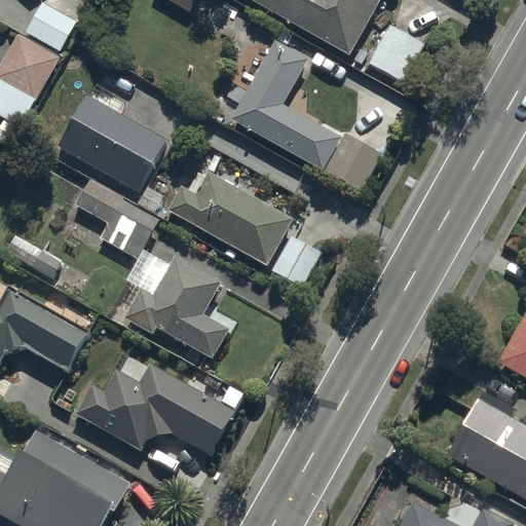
[(198,0),(164,0),(190,15),(198,0)]
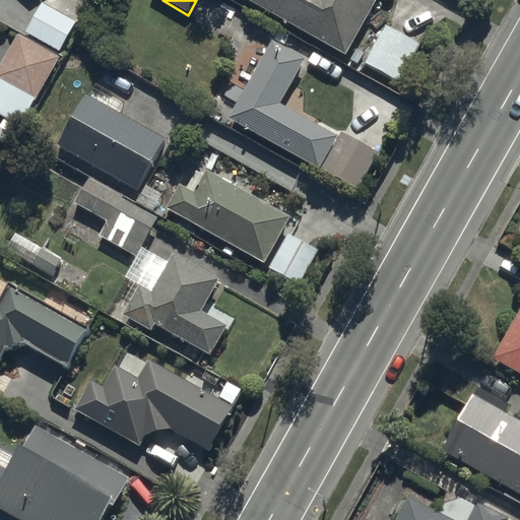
[(247,0),(347,56),(378,0),(247,0)]
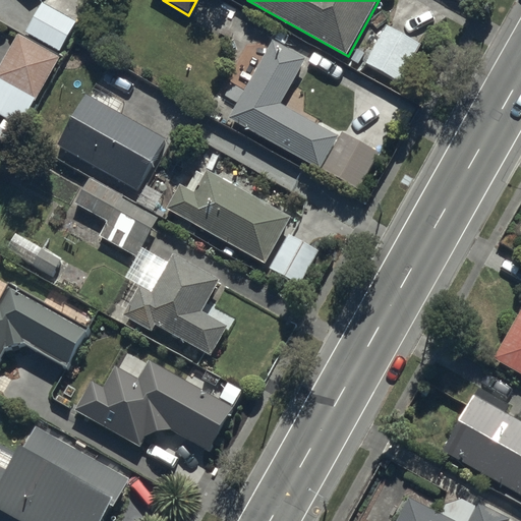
[(75,26),(43,7),(29,32),(60,51),(75,26)]
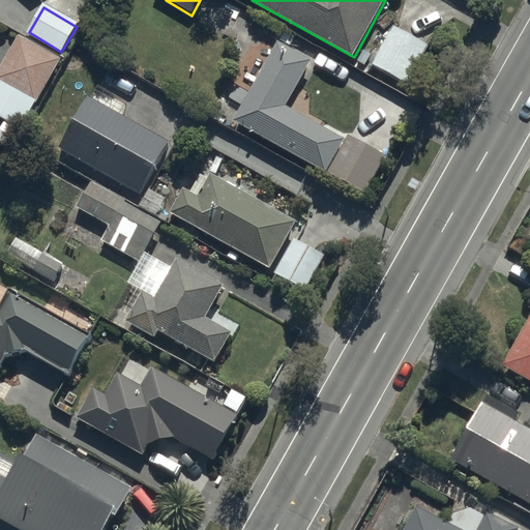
[(410,78),(429,45),(400,28),(380,61),(410,78)]
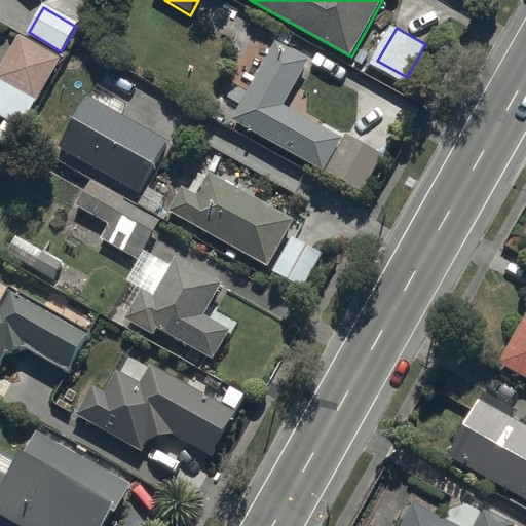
[(282,105),(307,60),(277,42),(233,120),(320,168),(338,137),(282,105)]
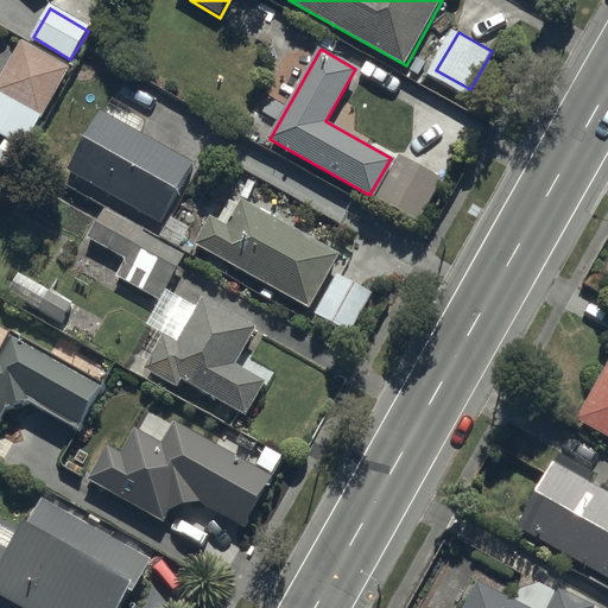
[(71,77),(27,50),(0,94),(0,135),(26,152),(71,77)]
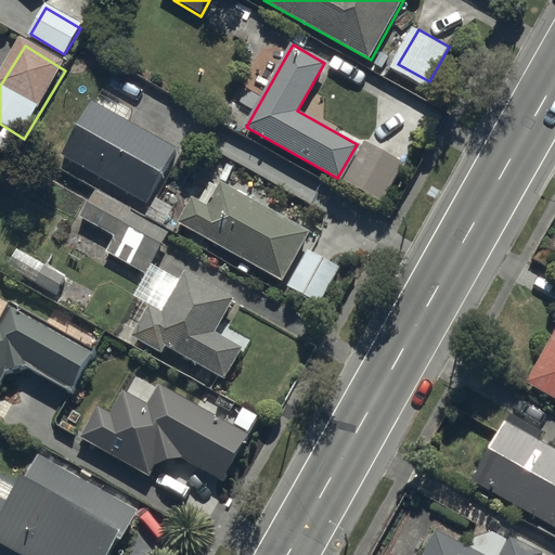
[(142,197),(171,144),(90,100),(61,153),(142,197)]
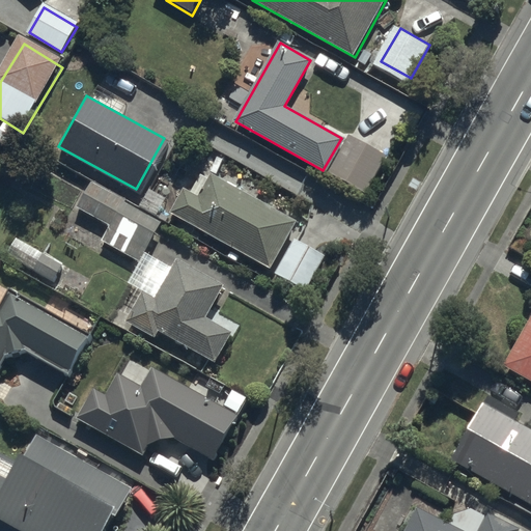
[(286,234),(292,223),(211,178),(197,202),(183,194),(172,214),(295,282),(313,249),(286,234)]
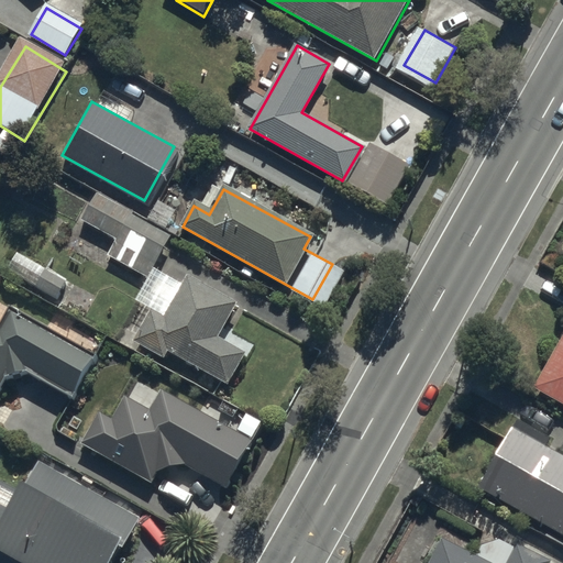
[(165,236),(90,192),(77,216),(111,236),(103,250),(143,273),(165,236)]
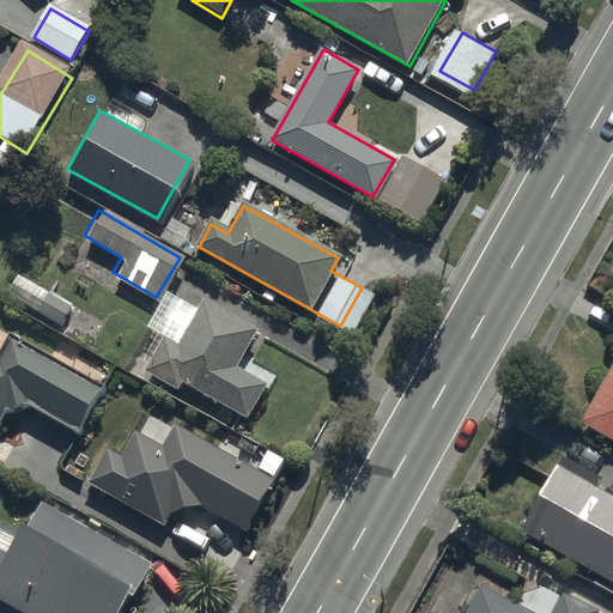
[(65,303),(19,277),(10,291),(56,319),(65,303)]
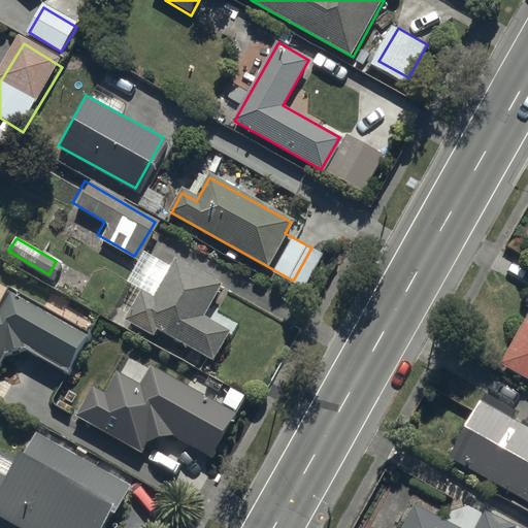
[(213,364),(228,337),(199,322),(218,288),(178,266),(157,306),(143,299),(132,319),(213,364)]
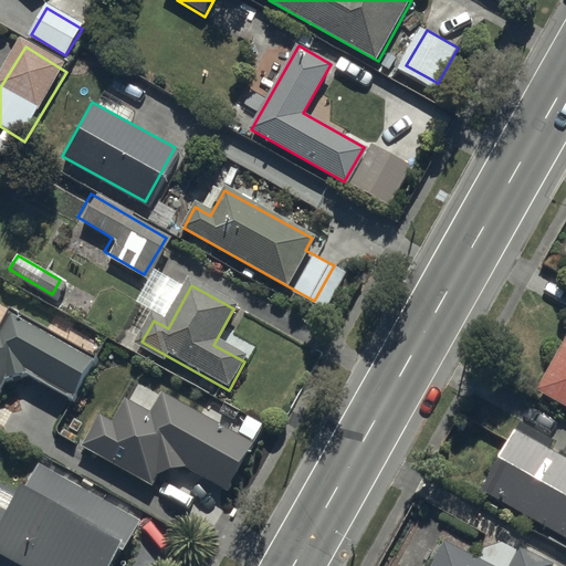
[(0,378),(1,377),(21,369),(67,396),(88,358),(9,312),(0,327),(0,378)]
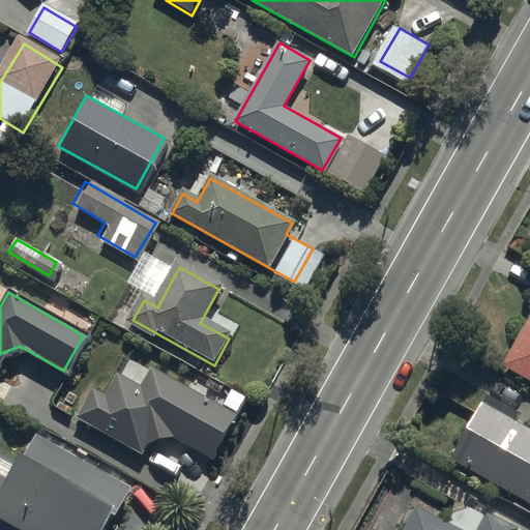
[(529,382),(529,348),(514,374),(529,382)]
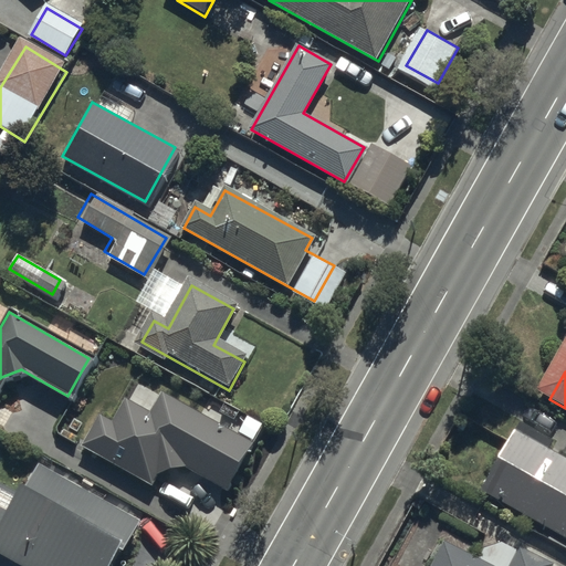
[(100,425),(87,446),(149,481),(158,467),(178,460),(223,485),(245,448),(166,402),(153,425),(128,411),(116,433),(100,425)]
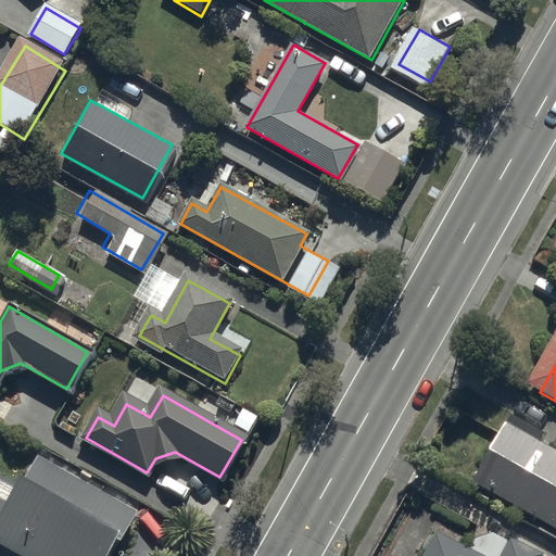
[(555,458),(512,433),(480,489),(555,531),(555,458)]
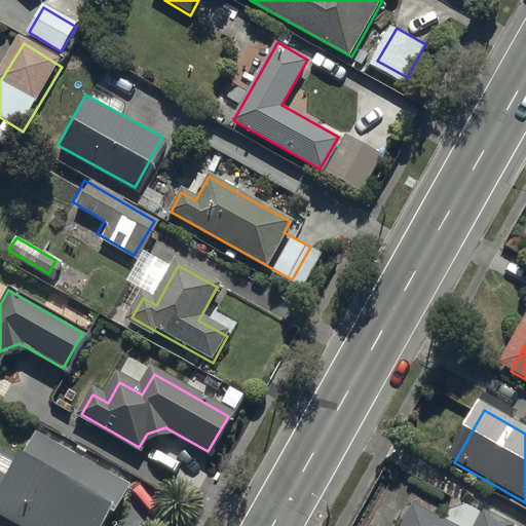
[(36,435),(0,497),(0,525),(110,525),(132,489),(36,435)]
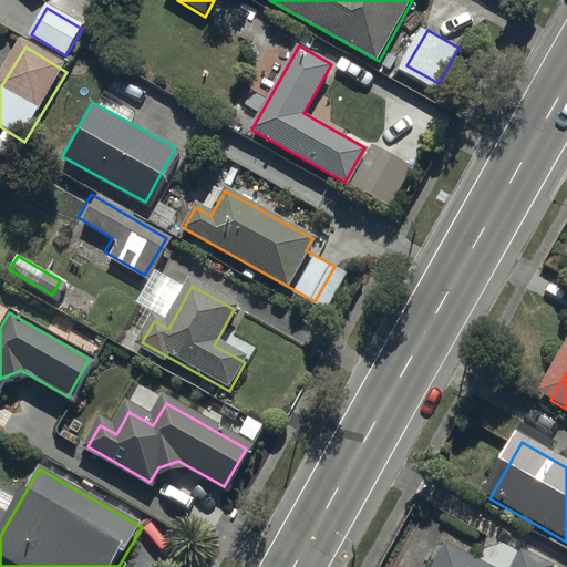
[(480,566),(461,556),(454,566),(537,566),(529,563),(526,566),(480,566)]
